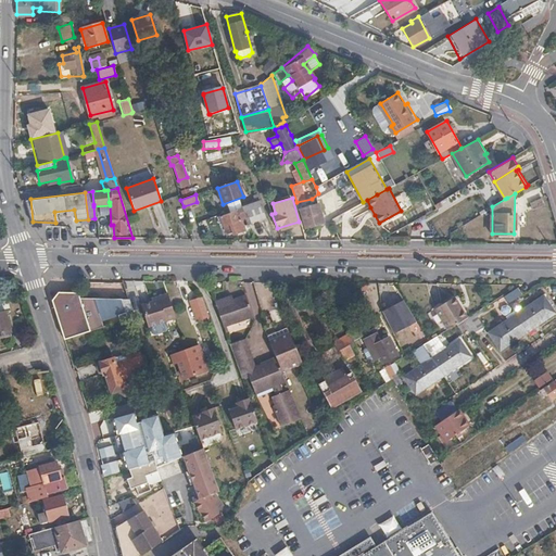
[(248,224),(265,217),(260,200),(241,206),(248,224)]
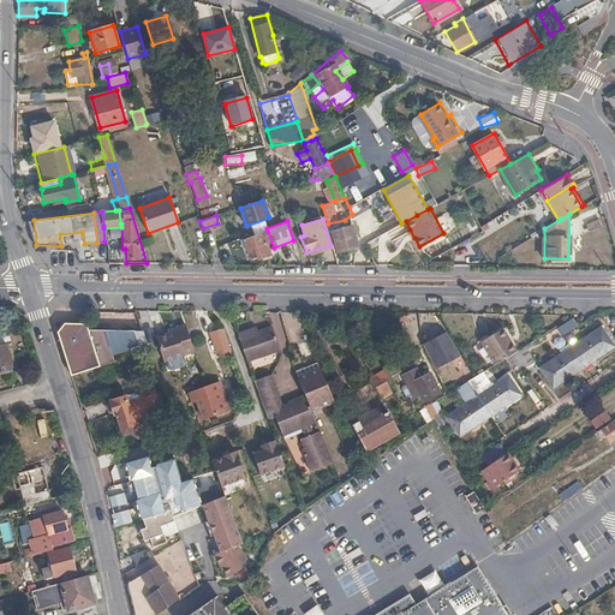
[(359,246),(353,226),(334,231),(339,251),(359,246)]
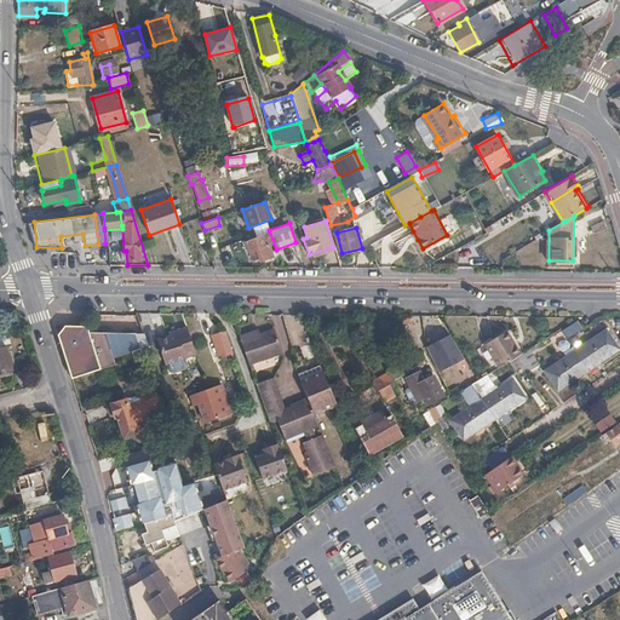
[(257,248),(259,257),(262,257),(263,259),(273,256),(268,245),(267,245),(263,235),(245,241),(250,252),(257,248)]
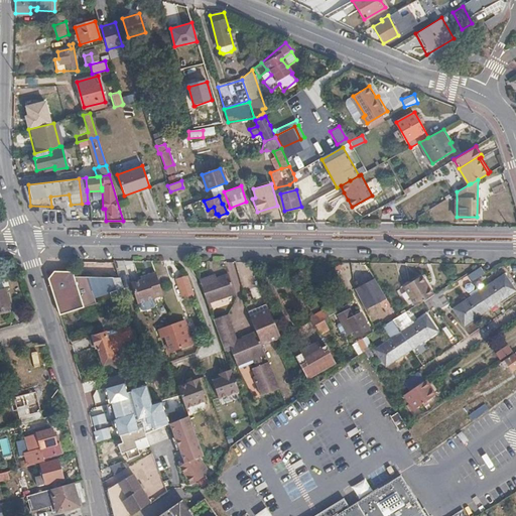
[(210,216),(216,214),(214,207),(208,210),(210,216)]
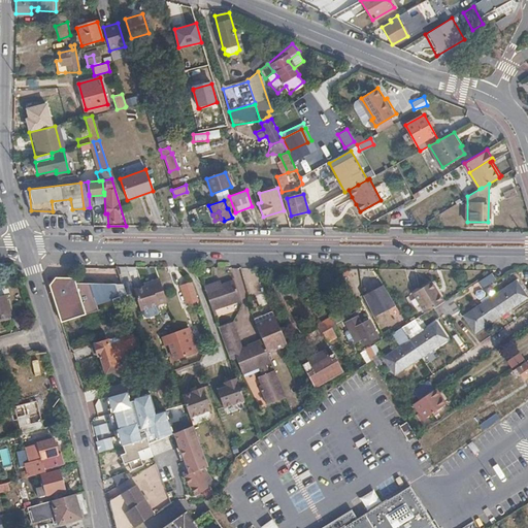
[(492,281),(489,274),(477,282),(482,287),(492,281)]
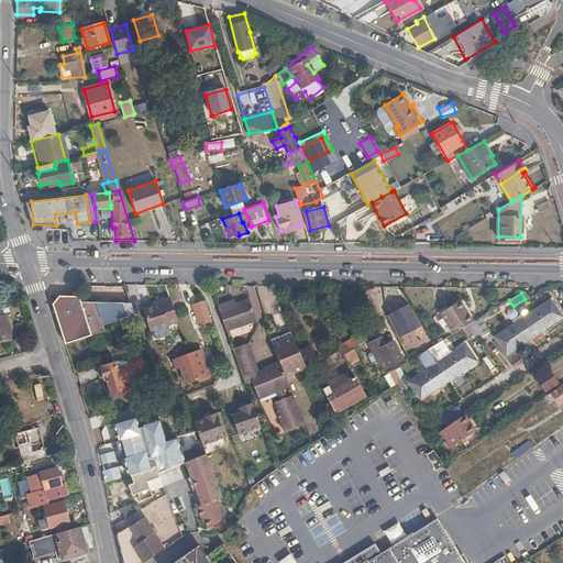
[(56,305),(68,342),(129,322),(135,320),(130,304),(123,304),(80,302),(78,296),(63,296),(59,301),(56,305)]
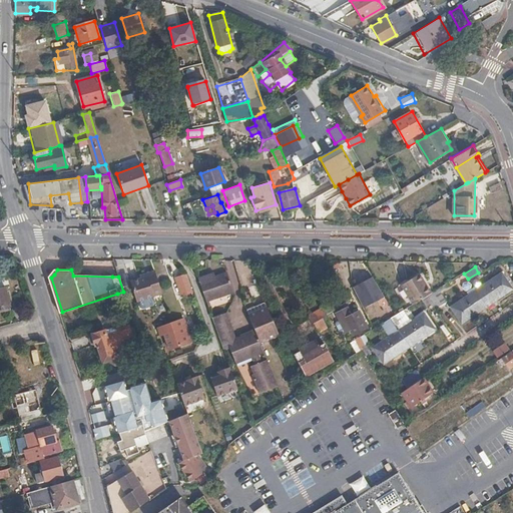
[(162,295),(154,271),(145,274),(146,277),(134,280),(129,282),(135,302),(137,302),(152,298),(162,295)]
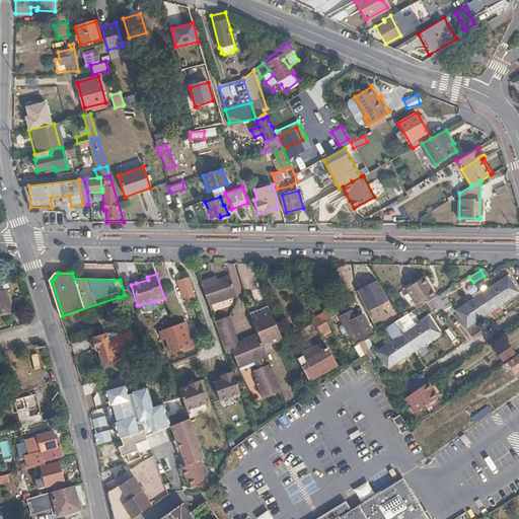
[(236,294),(229,275),(216,280),(212,281),(210,278),(201,281),(209,303),(236,294)]
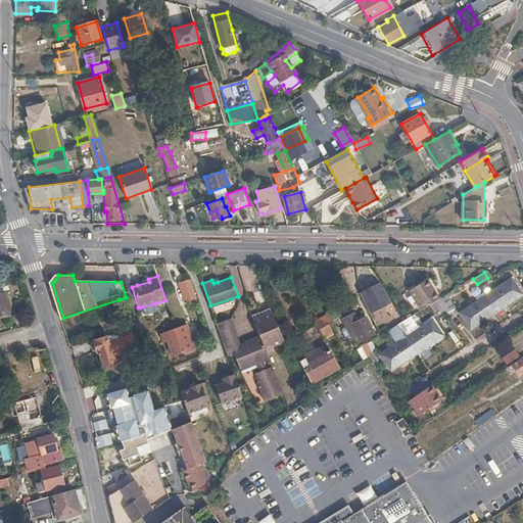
[(484,295),(495,312),(522,293),(512,278),(484,295)]
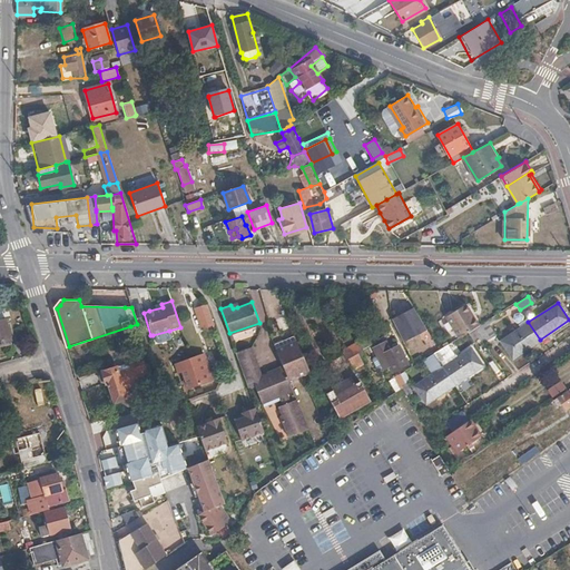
[(209,312),(207,305),(196,308),(203,328),(214,324),(209,312)]
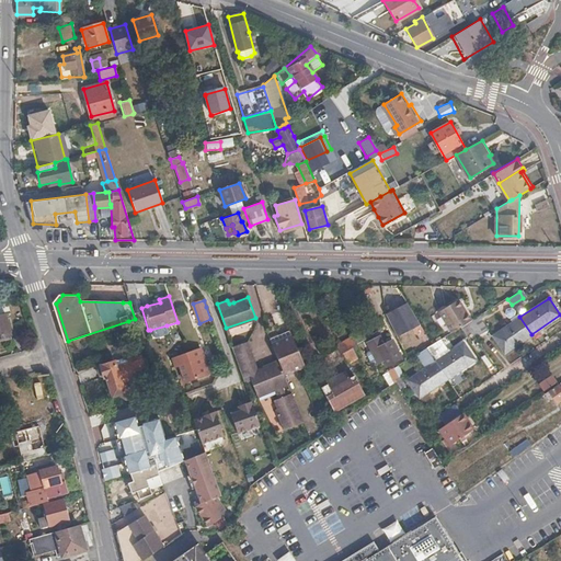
[(410,301),(386,311),(397,335),(420,325),(410,301)]
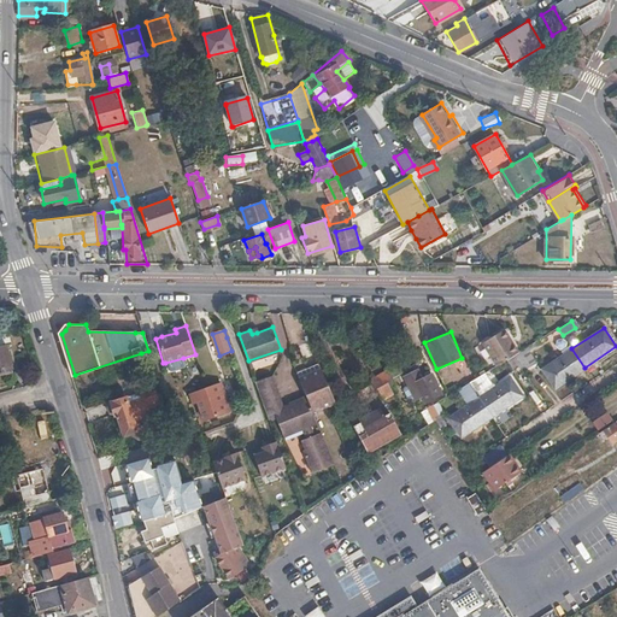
[(499,331),(495,333),(505,348),(509,346),(499,331)]
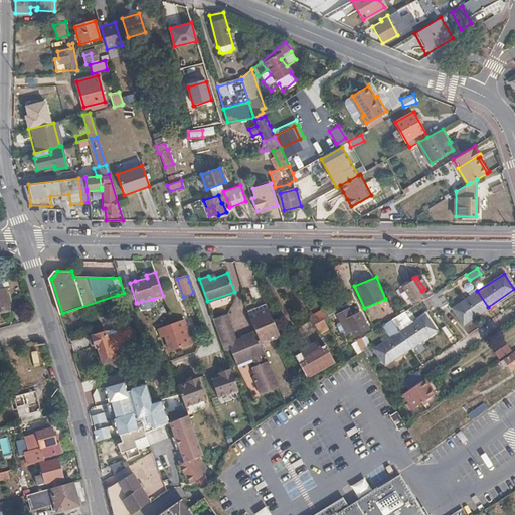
[(398,288),(410,307),(422,301),(428,297),(424,289),(421,291),(413,278),(398,288)]
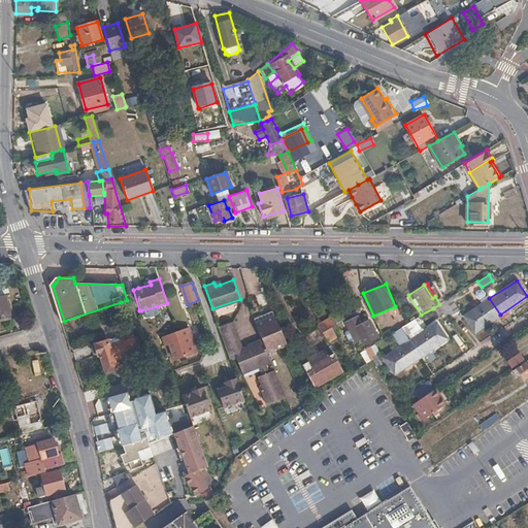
[(4,295),(0,296),(0,317),(9,316),(4,295)]
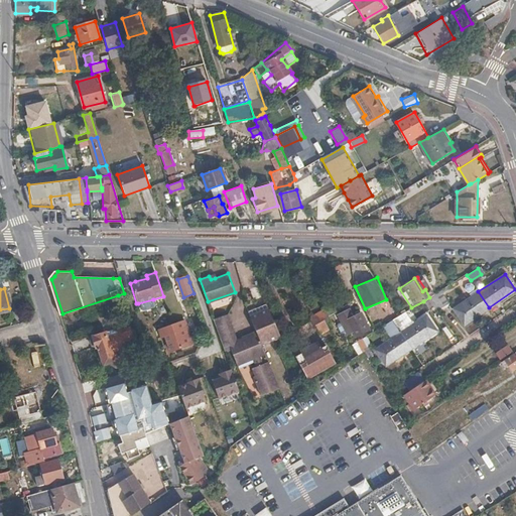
[(436,306),(438,309),(446,304),(438,291),(429,297),(436,306)]
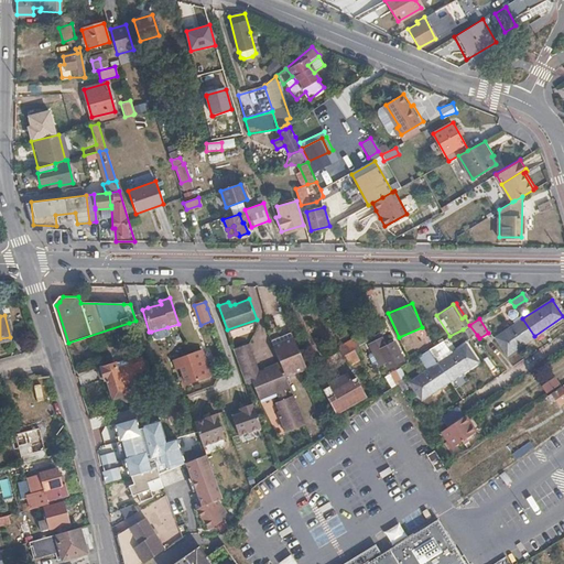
[(507,355),(534,336),(522,318),(495,337),(507,355)]
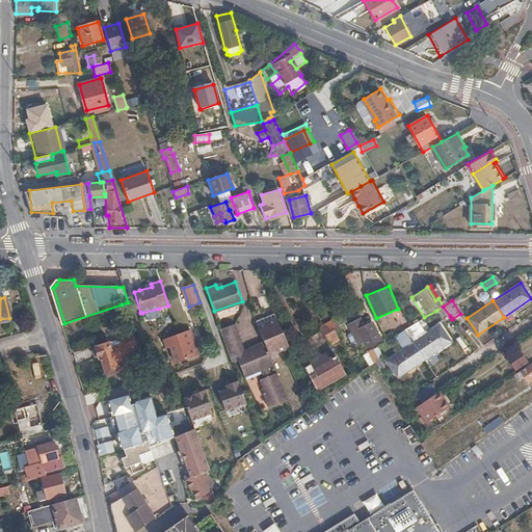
[(443,307),(436,311),(444,322),(447,319),(446,318),(450,316),(443,307)]
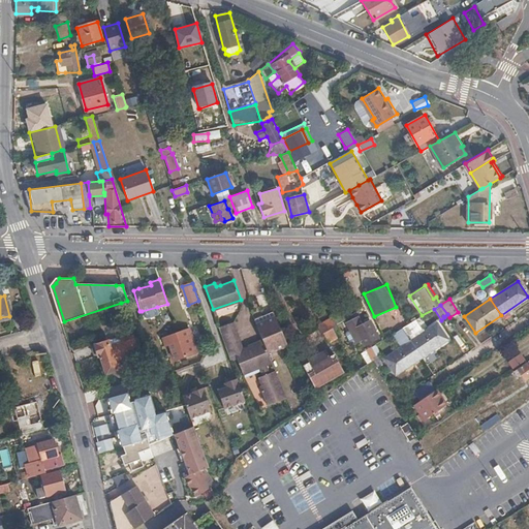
[(157,307),(142,311),(144,317),(146,319),(157,316),(159,313),(157,307)]
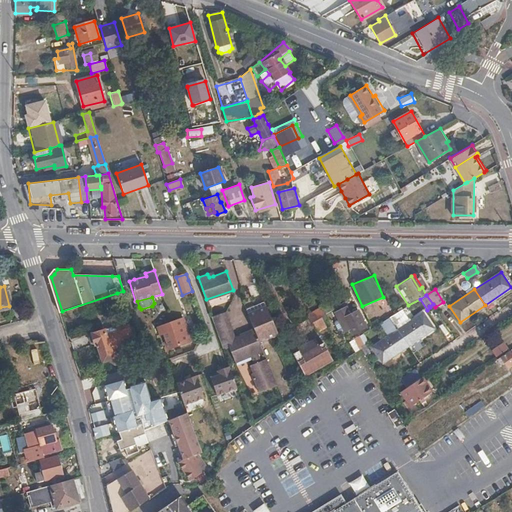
[(346,308),(341,302),(331,309),(335,315),(346,308)]
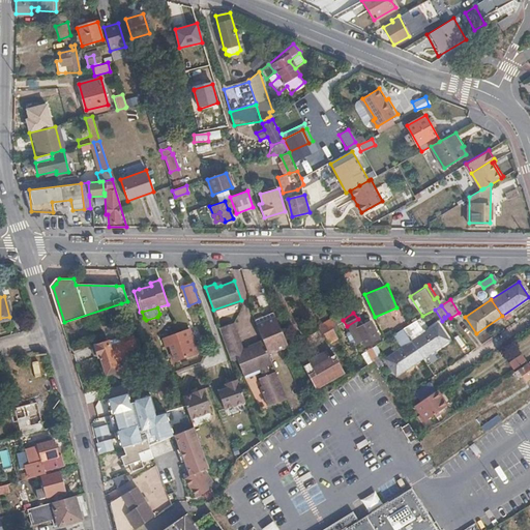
[(334,324),(329,316),(317,324),(328,342),(336,336),(331,326),(334,324)]
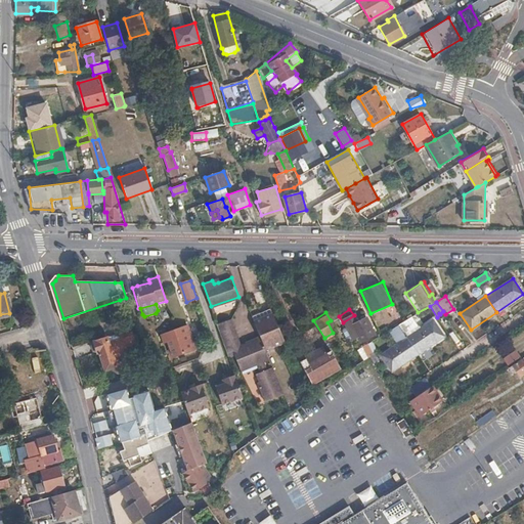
[(286,341),(273,313),(254,322),(258,332),(260,335),(266,350),(286,341)]
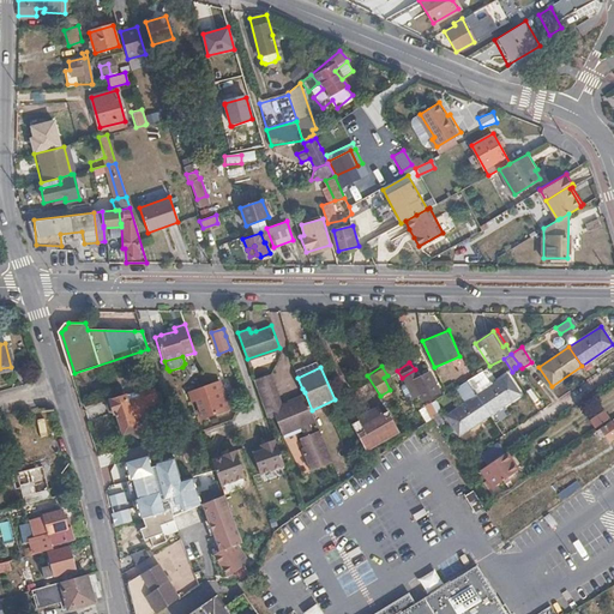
[(439,391),(428,371),(411,379),(414,386),(409,389),(413,396),(417,393),(421,401),(439,391)]
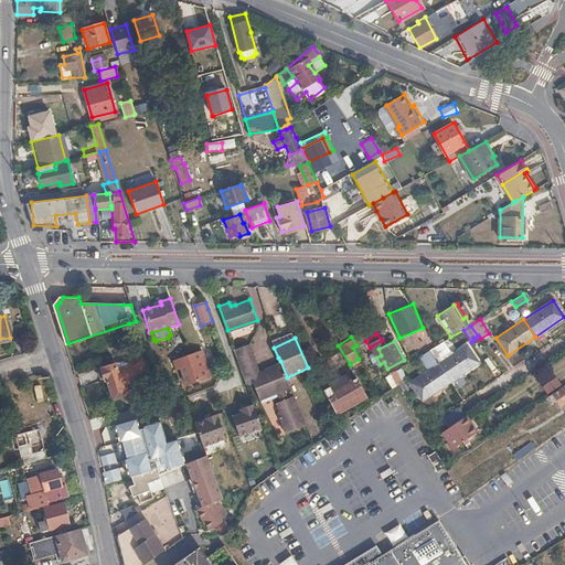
[(255,362),(249,344),(234,350),(241,368),(255,362)]
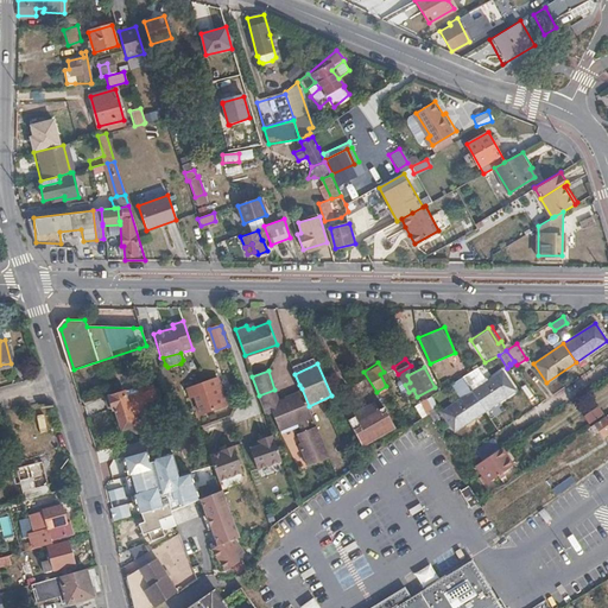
[(502,372),(472,392),(485,411),(514,390),(502,372)]
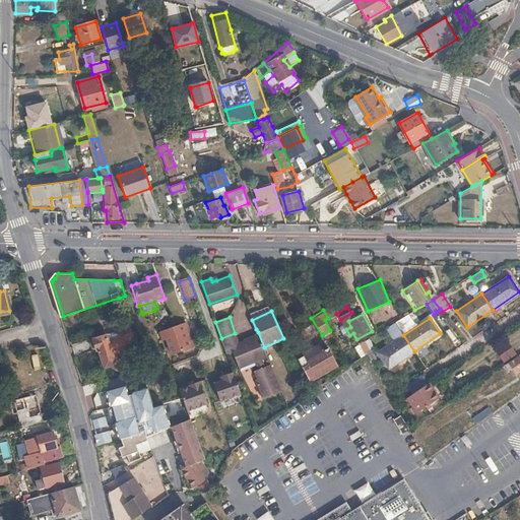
[(186,322),(173,327),(157,332),(160,340),(166,338),(171,355),(194,346),(186,322)]
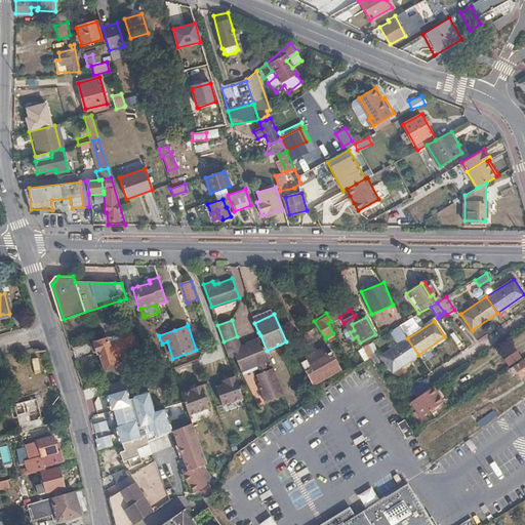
[(406,339),(397,326),(393,329),(401,342),(406,339)]
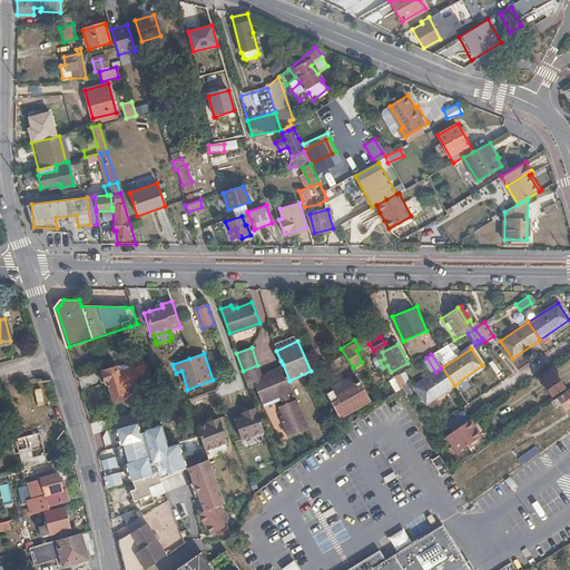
[(150,384),(143,360),(130,364),(131,369),(118,372),(116,366),(101,371),(106,384),(108,383),(115,403),(127,399),(125,392),(127,392),(126,387),(135,385),(137,389),(150,384)]
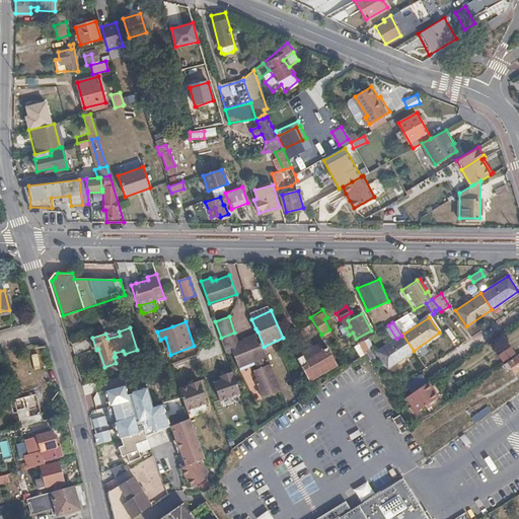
[(257,331),(255,328),(241,334),(242,339),(229,344),(232,354),(235,363),(250,358),(253,366),(249,367),(252,375),(254,374),(257,382),(252,384),(256,395),(277,389),(256,331),(257,331)]
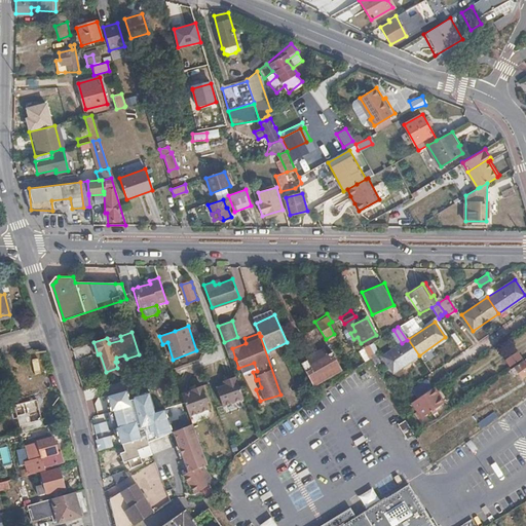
[(224,342),(226,348),(239,343),(238,340),(237,337),(224,342)]
